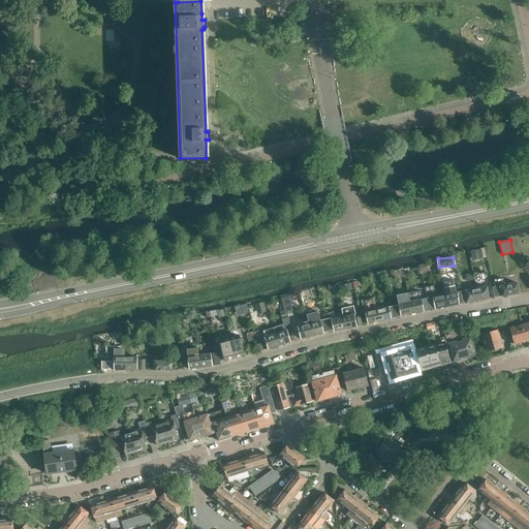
[(429,274),(427,265),(421,266),(423,275),(429,274)]
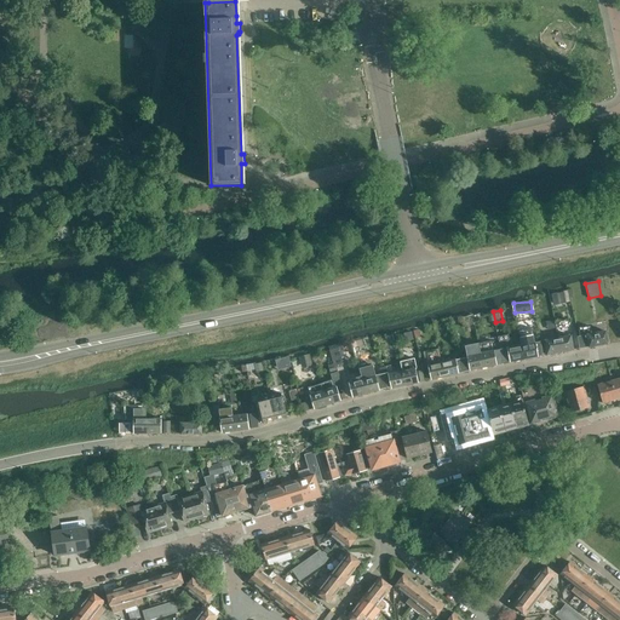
[(538,357),(535,343),(539,343),(535,326),(528,327),(532,344),(521,346),(524,360),(538,357)]
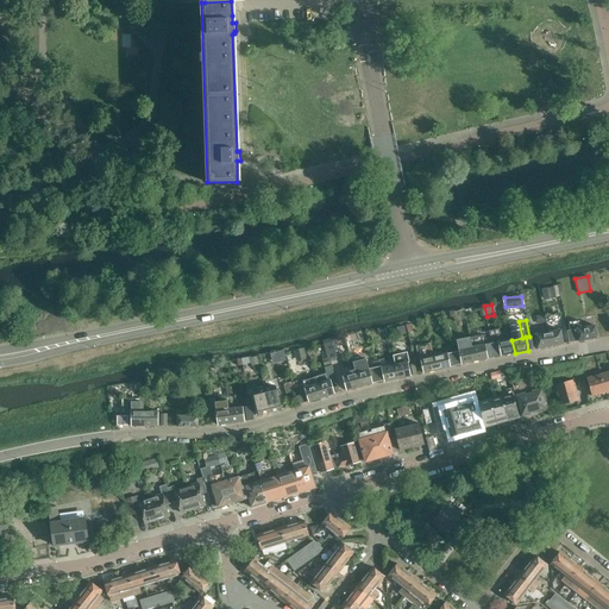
[(597,338),(595,326),(581,328),(579,321),(569,322),(570,332),(567,332),(570,343),(578,341),(597,338)]
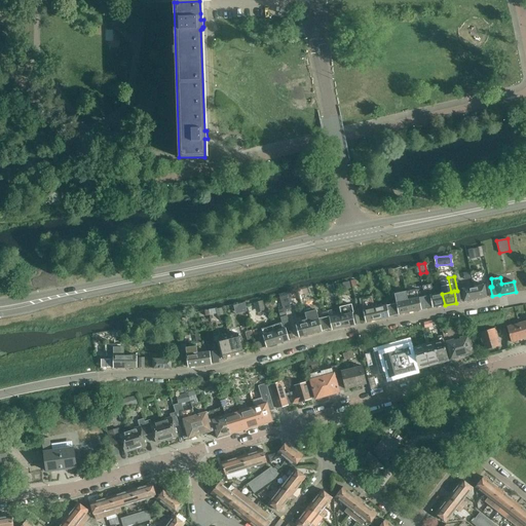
[(445,305),(442,294),(434,295),(431,285),(422,286),(424,292),(420,293),(425,307),(426,307),(433,306),(434,307),(445,305)]
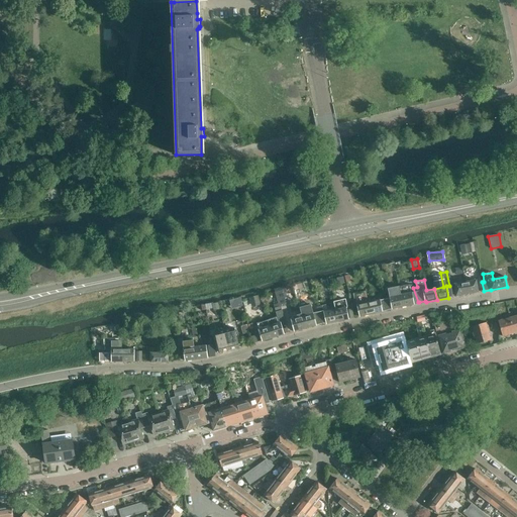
[(479,292),(477,281),(466,283),(468,294),(479,292)]
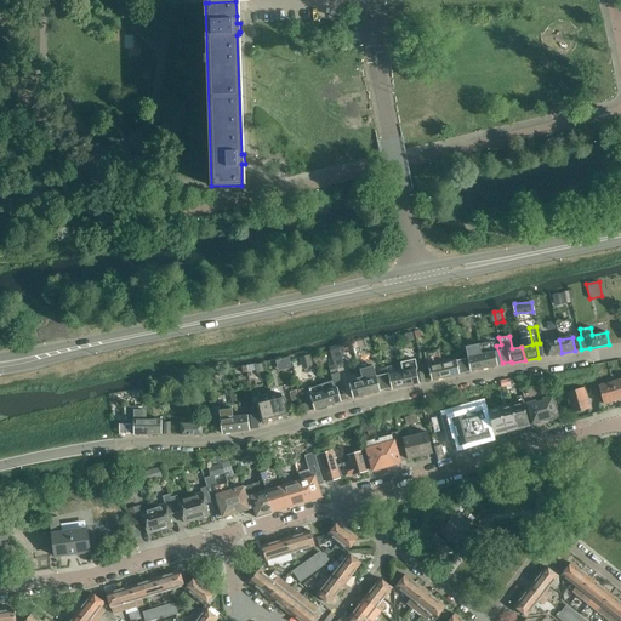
[(562,353),(559,340),(546,342),(548,355),(562,353)]
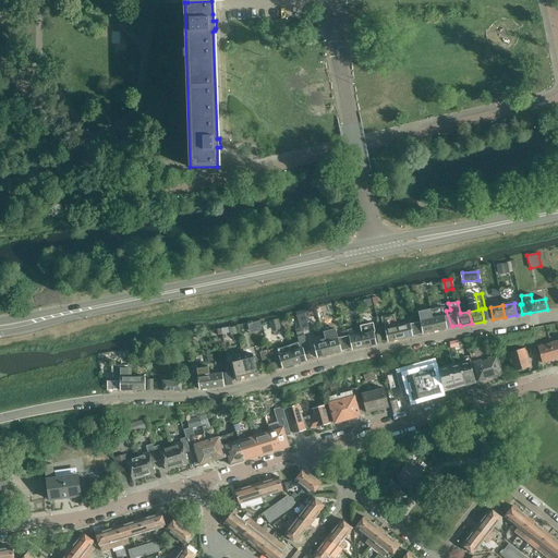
[(311,327),(306,312),(301,314),(300,312),(295,313),(300,328),(301,329),(303,329),(311,327)]
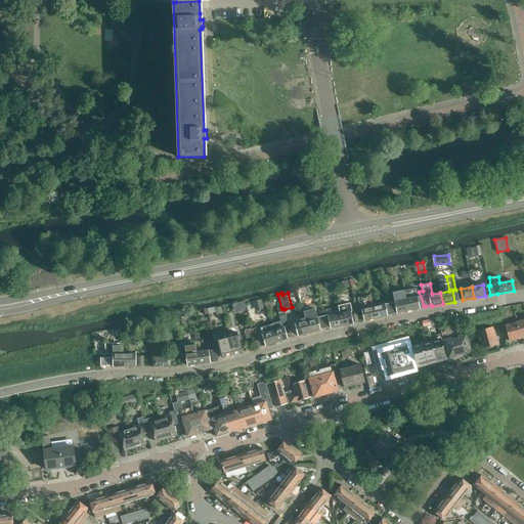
[(420,309),(418,297),(406,299),(408,311),(420,309)]
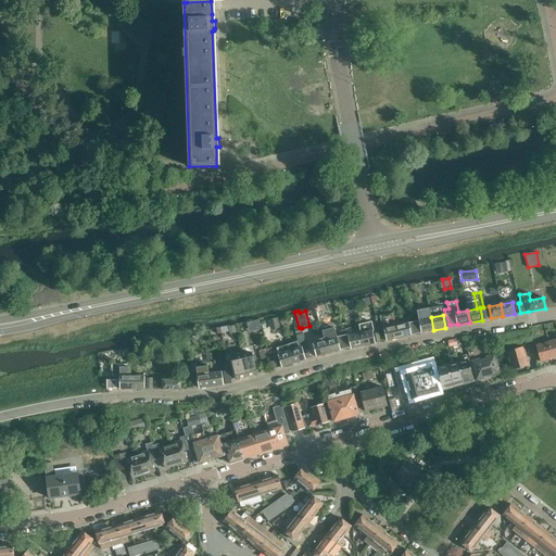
[(433,330),(431,317),(419,320),(419,321),(414,323),(416,333),(421,332),(433,330)]
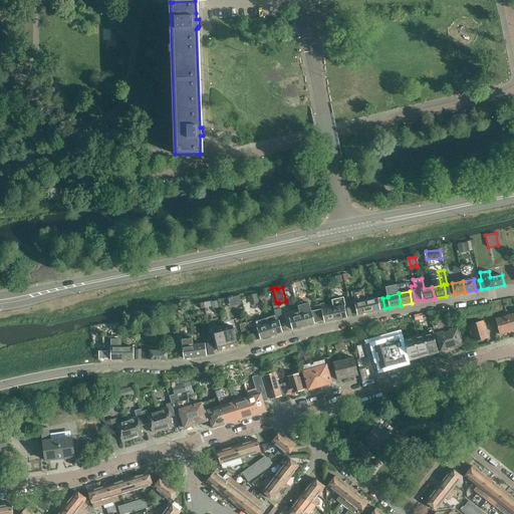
[(259,300),(257,294),(247,296),(249,303),(259,300)]
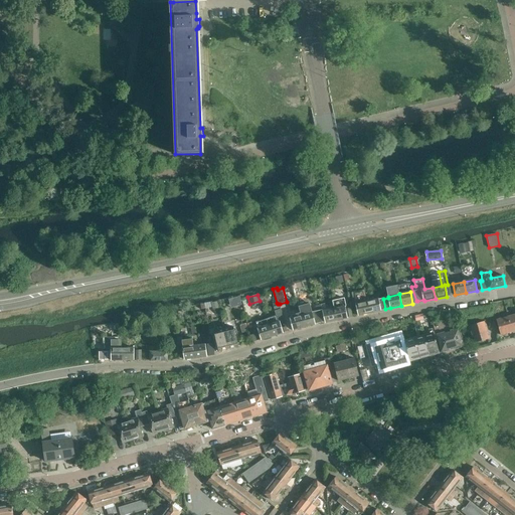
[(385,309),(383,299),(378,300),(378,299),(367,302),(369,313),(380,311),(385,309)]
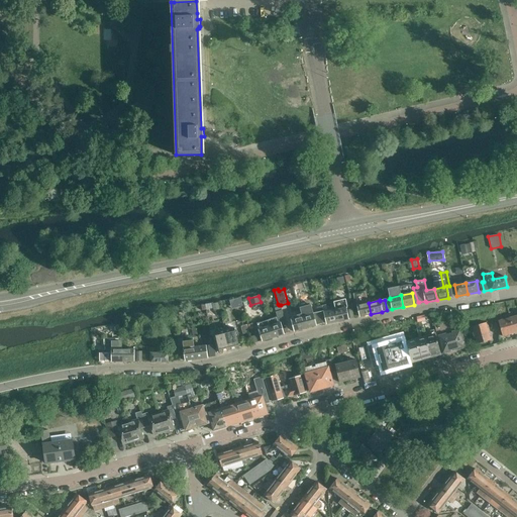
[(337,321),(335,310),(324,313),(321,301),(316,302),(321,324),(326,323),(326,324),(337,321)]
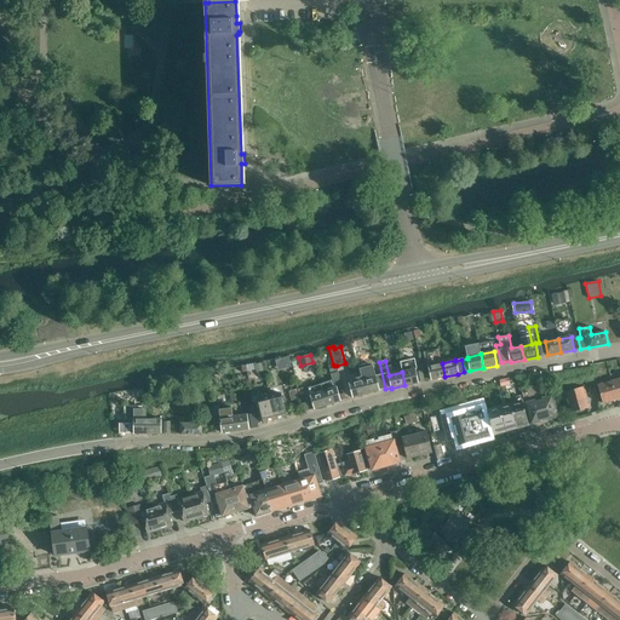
[(385,389),(379,362),(373,363),(377,375),(372,377),(372,374),(362,377),(366,394),(379,390),(385,389)]
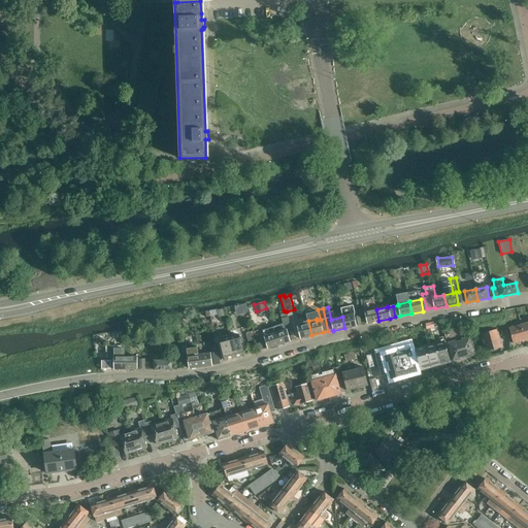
[(378,321),(376,309),(364,311),(367,323),(378,321)]
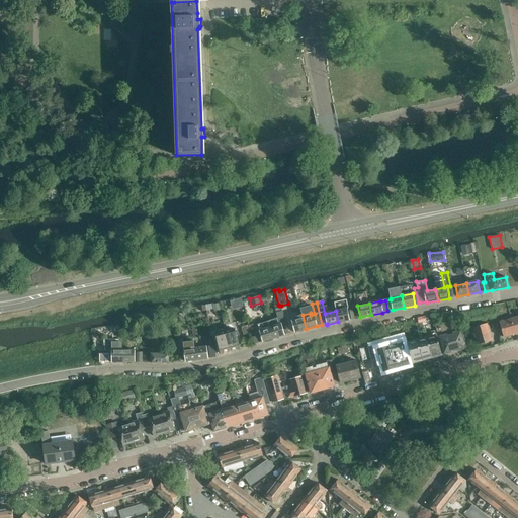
[(285,319),(281,306),(279,306),(278,305),(274,306),(278,321),(285,319)]
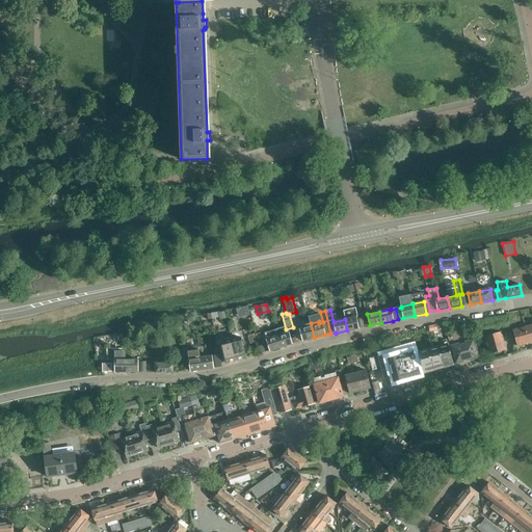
[(358,328),(356,317),(345,319),(347,330),(358,328)]
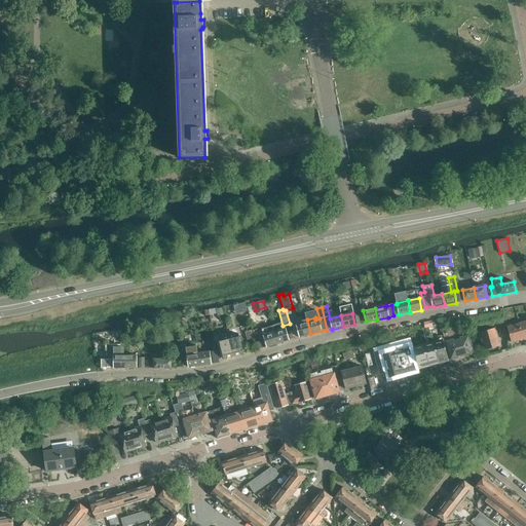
[(310,334),(307,320),(298,323),(298,325),(296,326),(299,337),(310,334)]
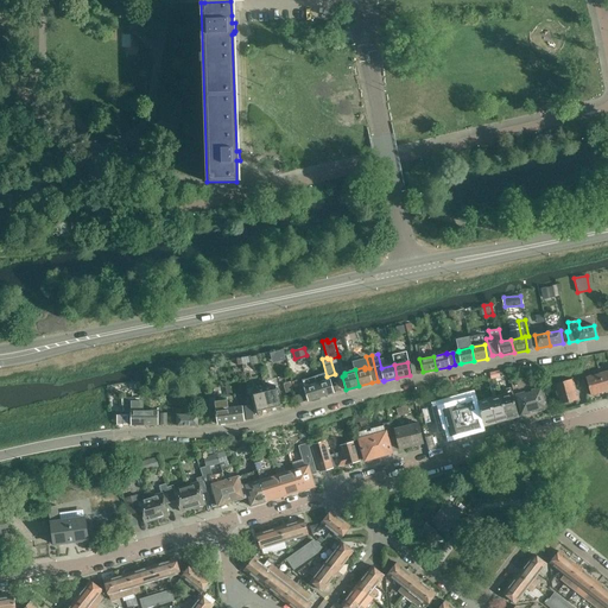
[(605,392),(600,374),(586,378),(591,396),(605,392)]
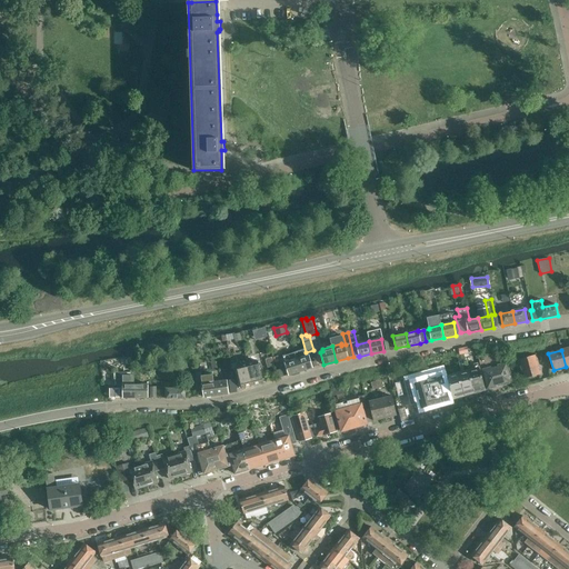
[(512,381),(505,355),(479,361),(481,369),(487,389),(512,382),(512,381)]
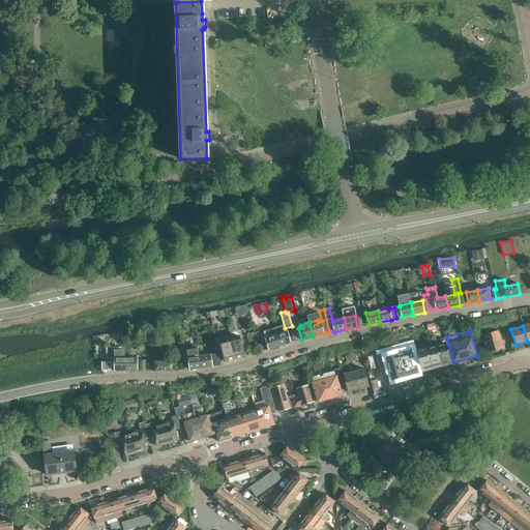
[(504,348),(499,330),(482,335),(488,353),(504,348)]
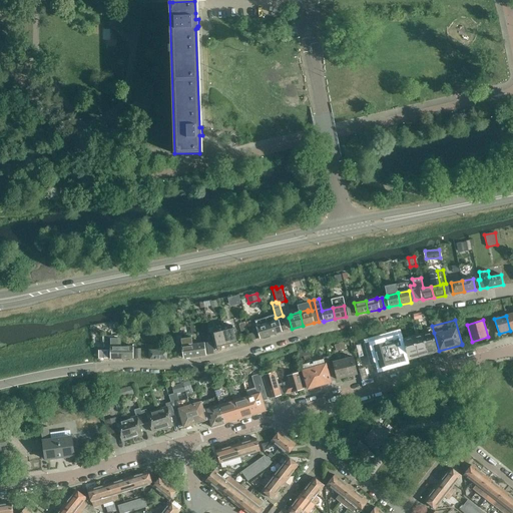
[(282,332),(279,321),(268,324),(272,336),(282,332)]
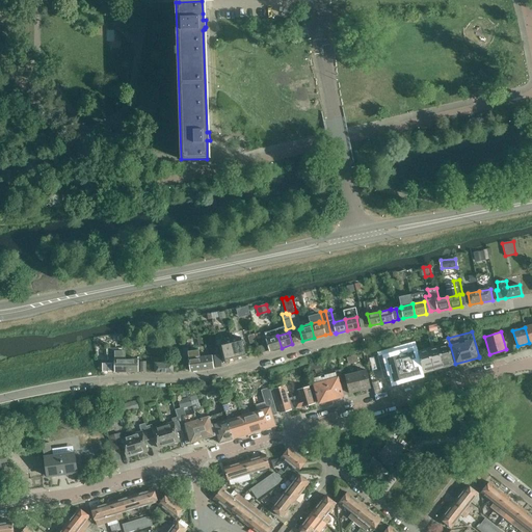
[(282,348),(277,336),(266,340),(270,351),(282,348)]
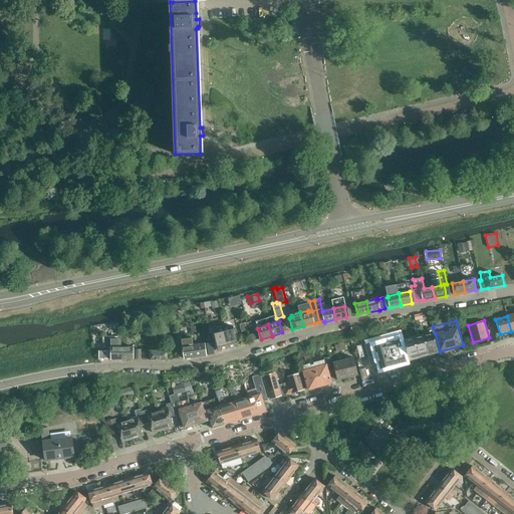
[(238,346),(234,329),(233,326),(224,328),(228,348),(238,346)]
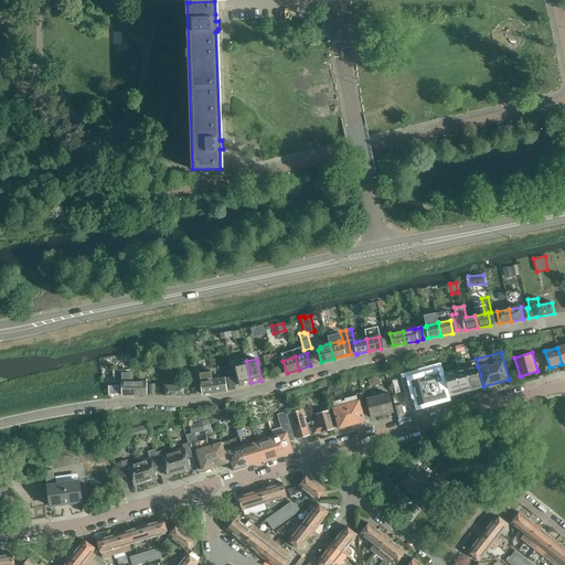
[(251,383),(246,361),(235,364),(240,385),(251,383)]
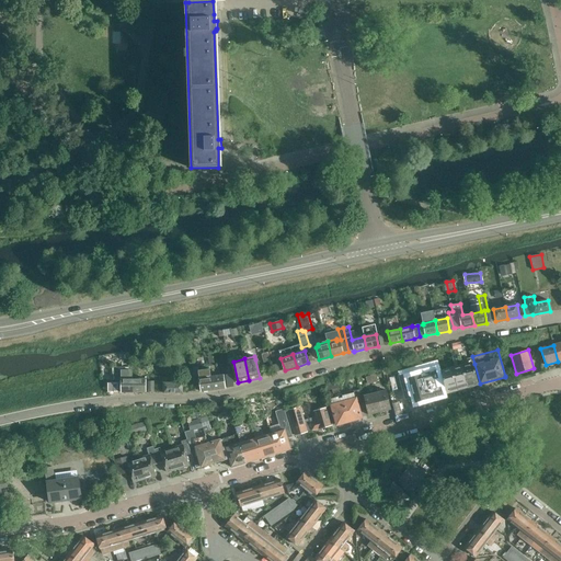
[(445,371),(451,370),(462,367),(473,364),(471,358),(460,362),(460,361),(444,366),(445,369),(445,371)]
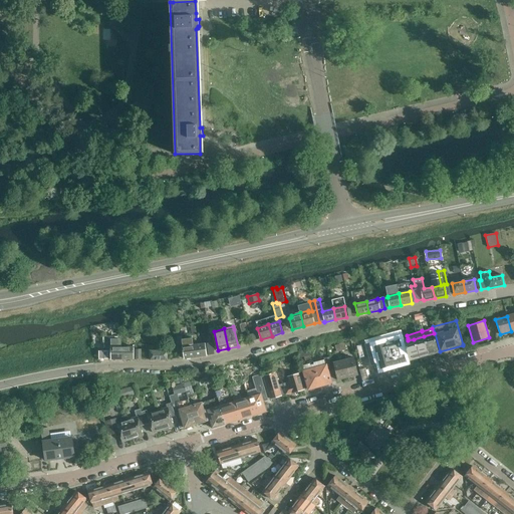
[(402,332),(368,341),(374,362),(380,360),(382,368),(394,365),(394,364),(410,360),(404,339),(402,332)]
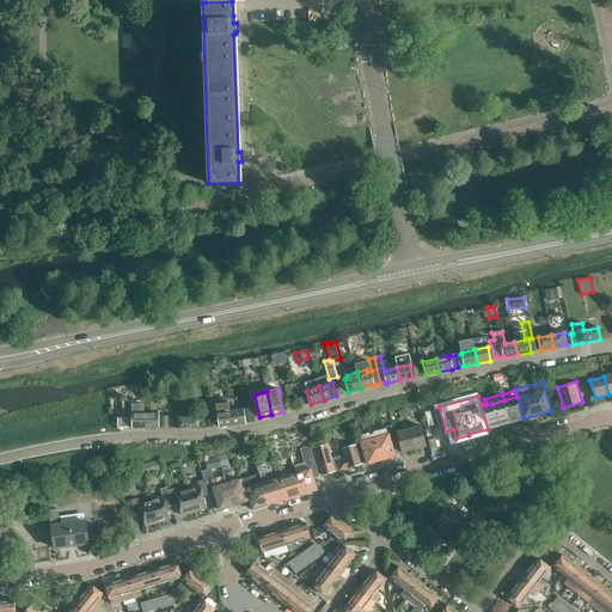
[(522,420),(516,397),(505,401),(510,422),(522,420)]
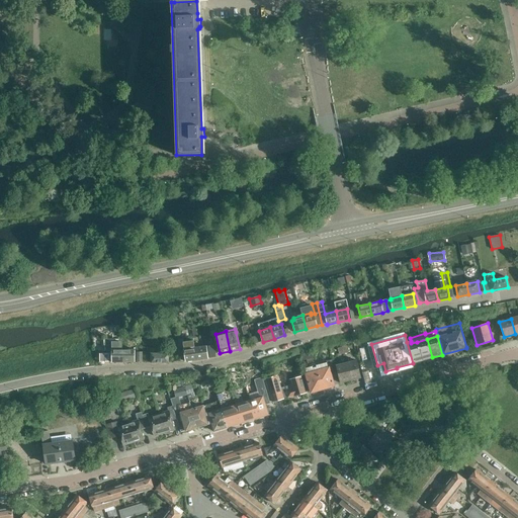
[(432,357),(427,339),(417,342),(422,360),(432,357)]
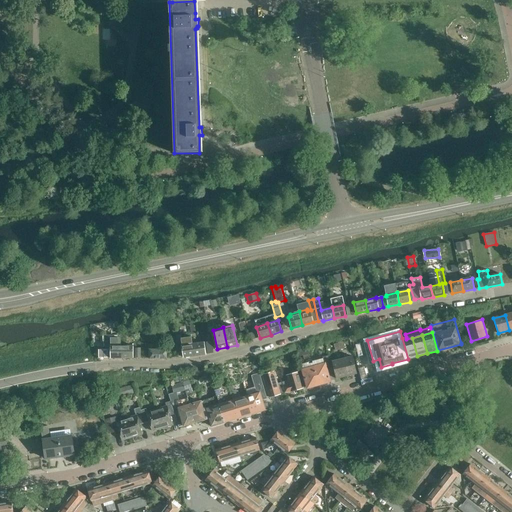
[(417,356),(412,338),(406,339),(406,337),(402,338),(408,359),(417,356)]
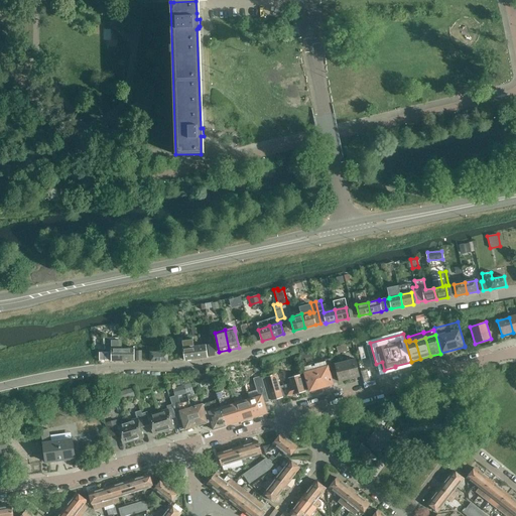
[(208,357),(206,345),(195,347),(197,359),(208,357)]
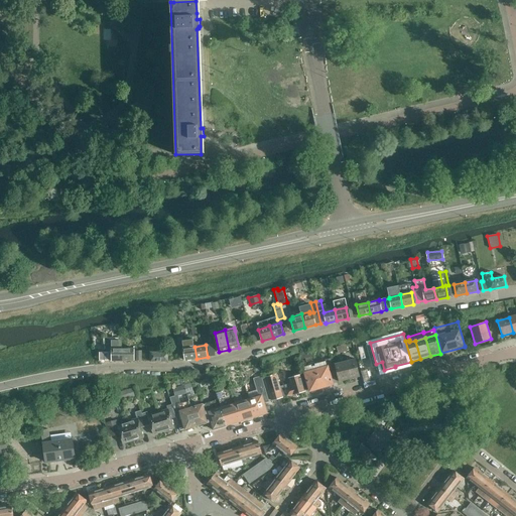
[(197,359),(195,347),(183,348),(184,360),(197,359)]
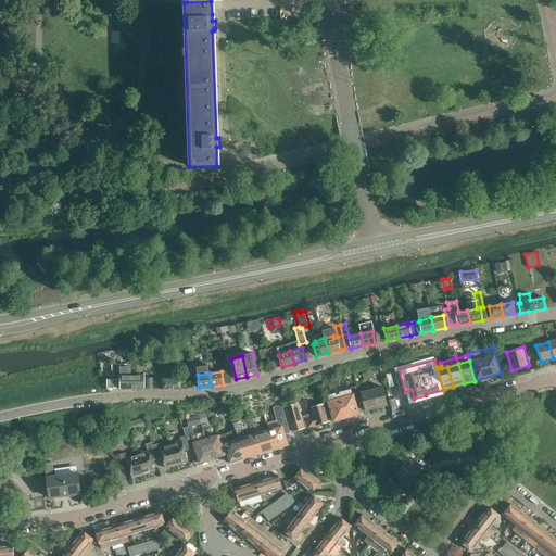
[(133,389),(133,376),(119,376),(119,389),(133,389)]
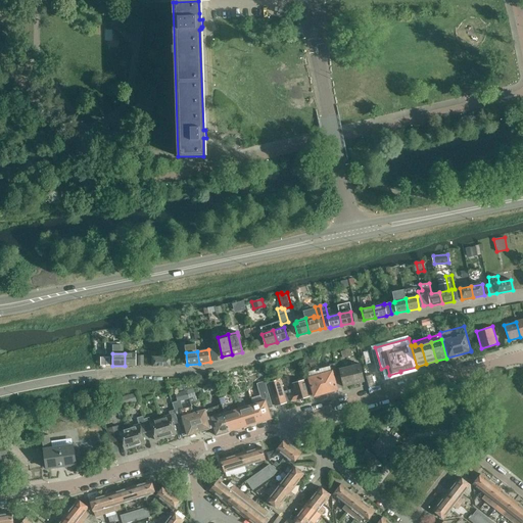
[(136,366),(136,353),(125,353),(125,366),(136,366)]
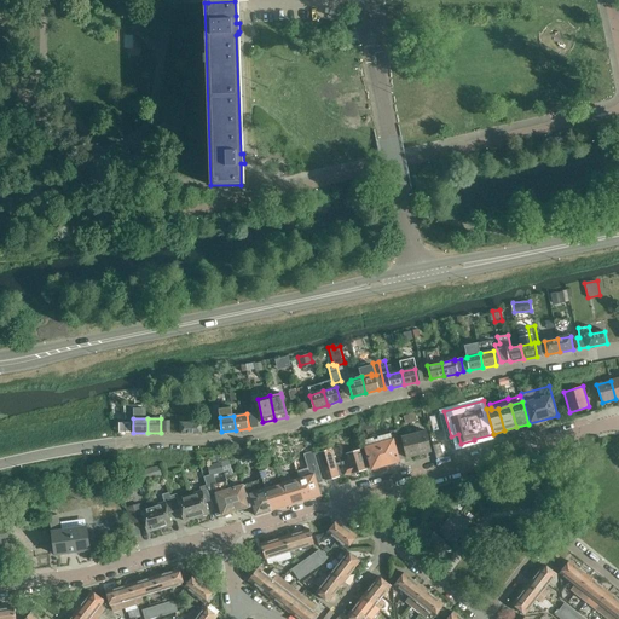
[(375,427),(372,420),(359,423),(362,431),(375,427)]
